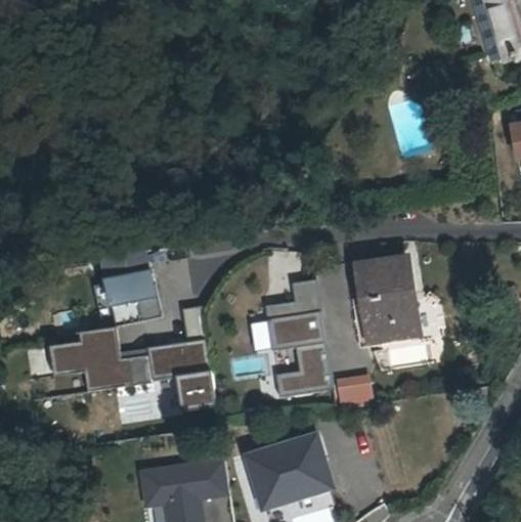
[(469,0),(484,61),(503,56),(487,0),(469,0)]
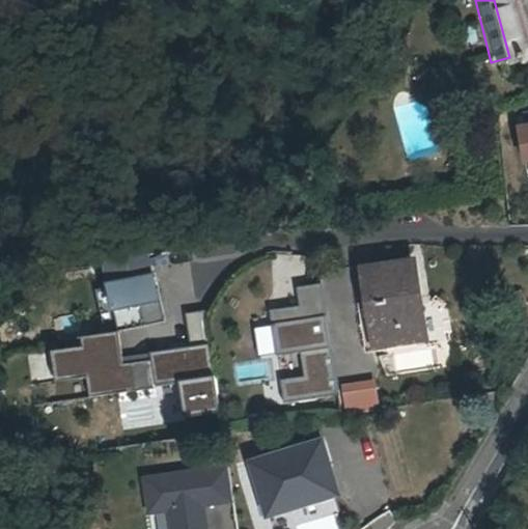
[(494,0),(509,57),(527,51),(527,0),(494,0)]
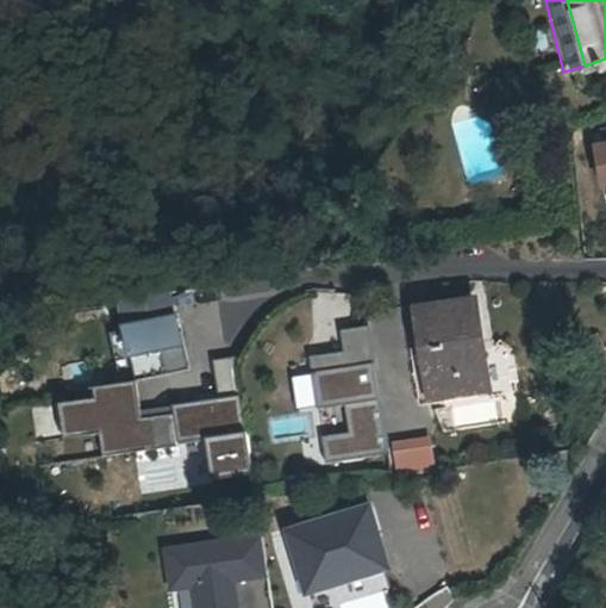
[(605,135),(582,140),(592,194),(605,192),(605,135)]
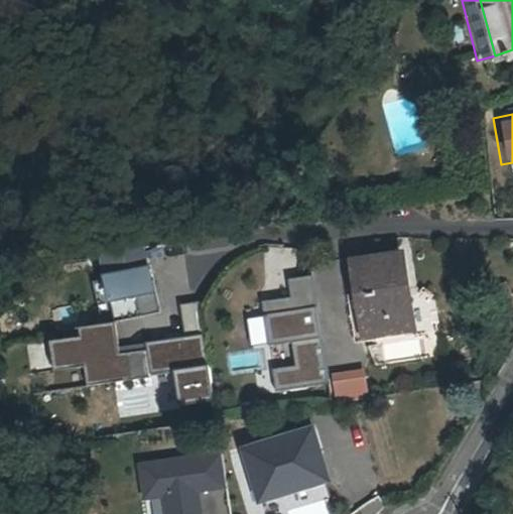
[(393,255),(346,262),(358,338),(406,330),(393,255)]
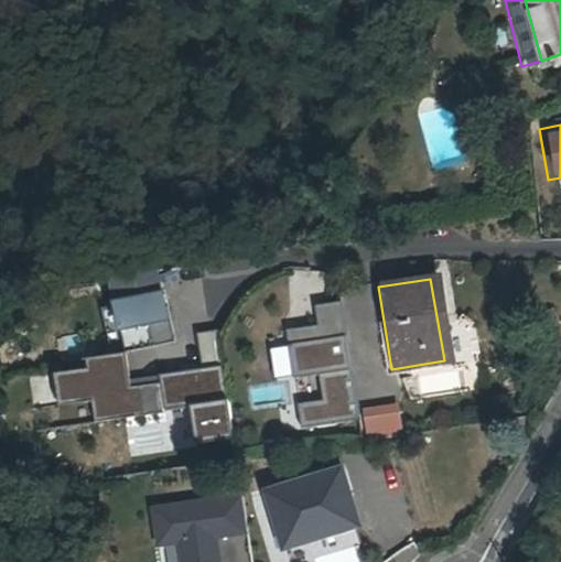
[(123,350),(172,341),(163,290),(114,300),(123,350)]
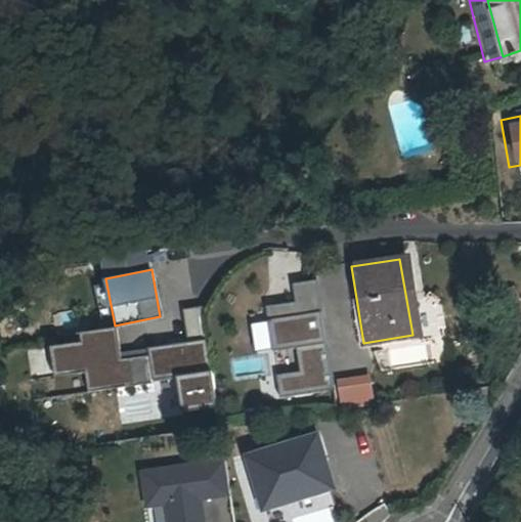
[(331,389),(313,279),(293,283),(295,301),(263,306),(270,351),(297,347),(301,371),(274,375),(277,397),(331,389)]
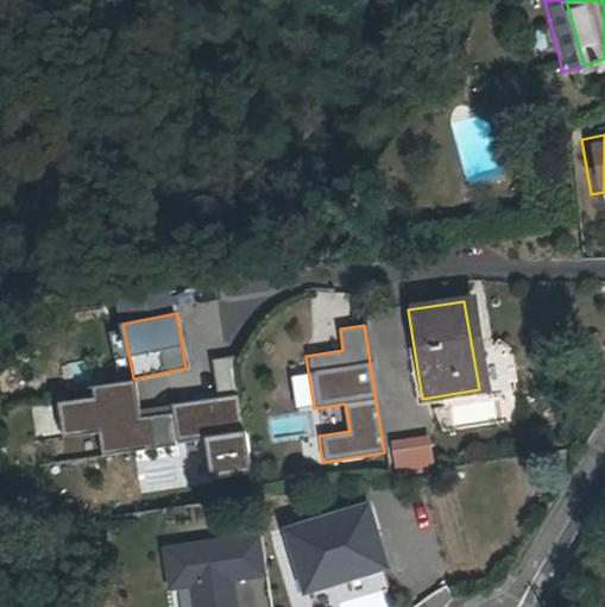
[(208,473),(249,467),(238,390),(233,392),(228,358),(208,362),(214,395),(137,406),(133,379),(90,386),(93,396),(56,402),(62,438),(98,432),(101,455),(202,439),(208,473)]
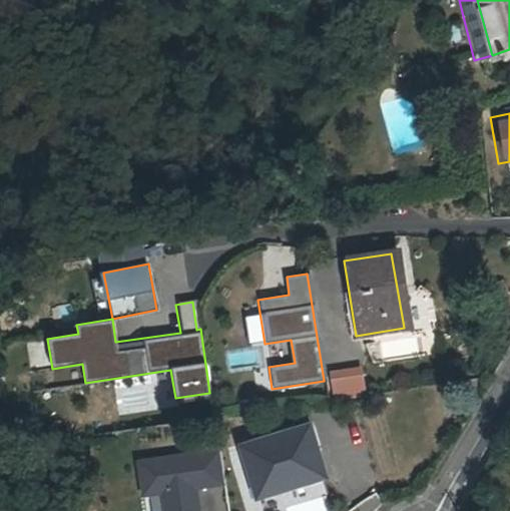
[(327,394),(360,393),(360,366),(327,367),(327,394)]
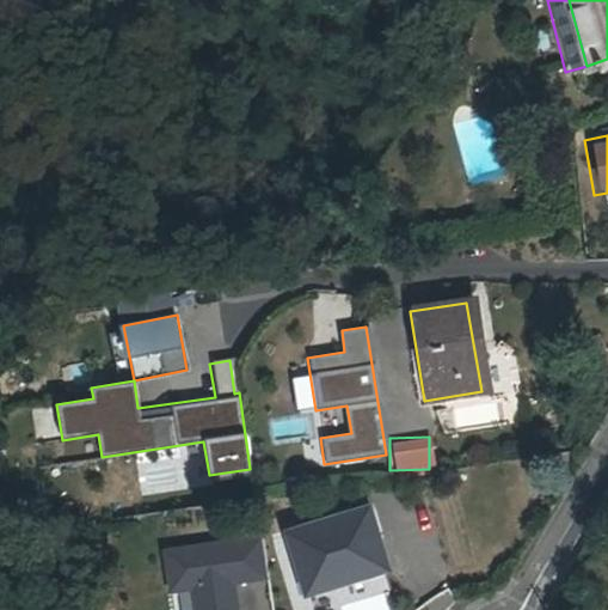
[(366,508),(287,534),(304,591),(326,585),(325,579),(369,566),(361,538),(373,535),(366,508)]
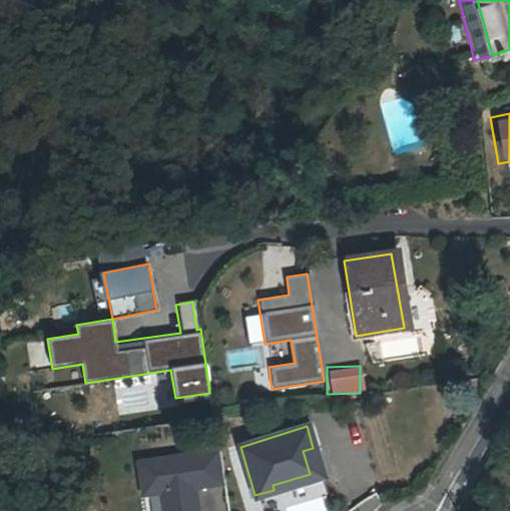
[(310,474),(319,470),(313,448),(303,451),(310,474)]
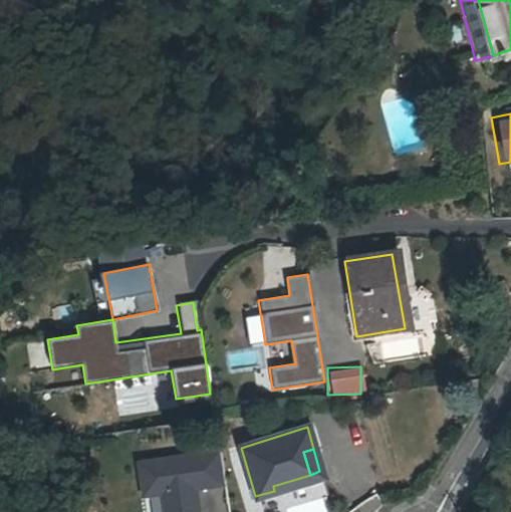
[(219,450),(138,464),(144,497),(162,494),(164,511),(199,511),(195,488),(224,483),(219,450)]
